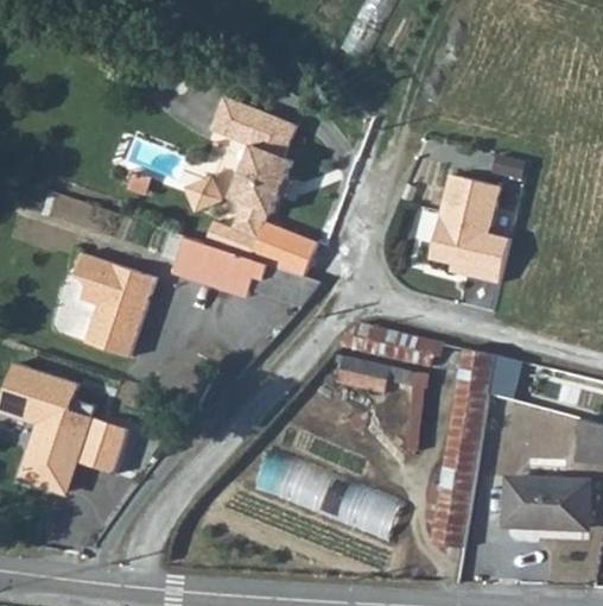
[(363,0),(360,7),(382,19),(392,0),(363,0)]
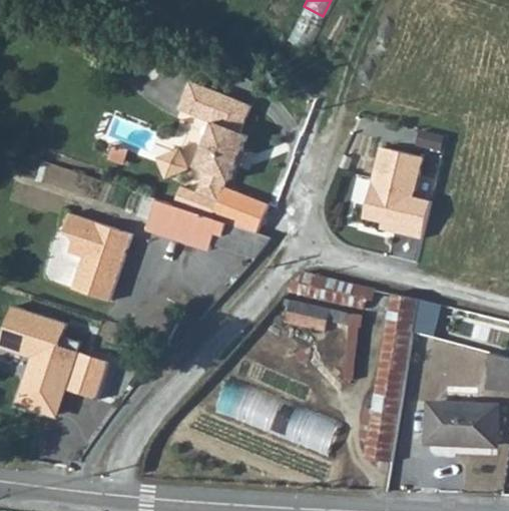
[(189,81),(178,110),(211,122),(195,166),(204,169),(195,192),(217,200),(226,177),(229,178),(235,164),(240,151),(246,134),(239,131),(249,104),(189,81)]
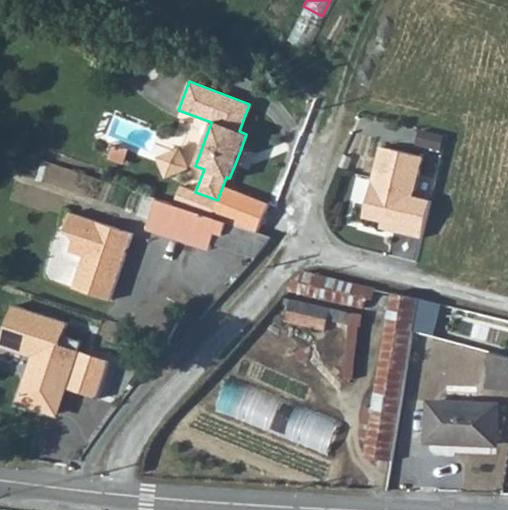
[(420,157),(377,147),(361,218),(391,225),(390,232),(419,239),(428,201),(411,197),(420,157)]
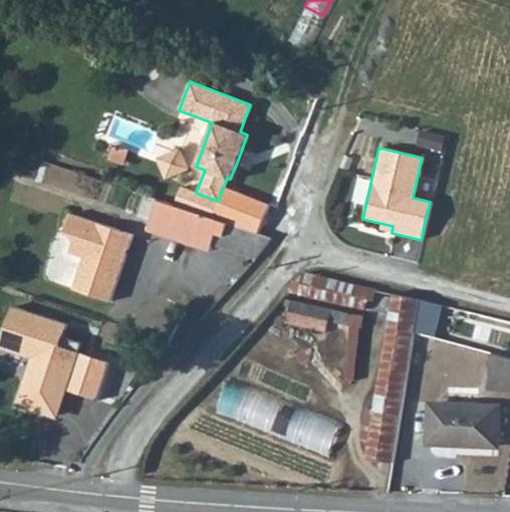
[(178,149),(154,158),(163,179),(186,169),(178,149)]
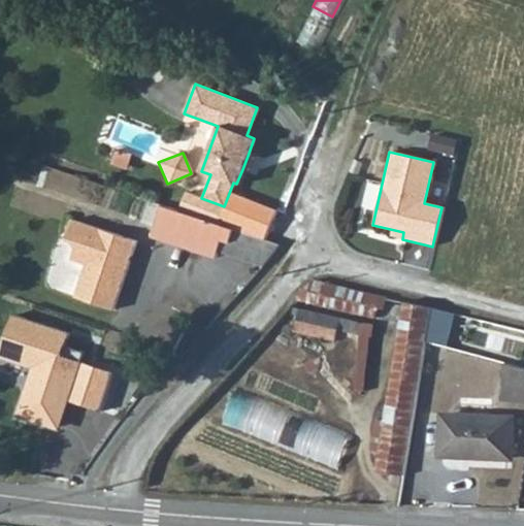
[(253,158),(248,156),(242,169),(248,171),(253,158)]
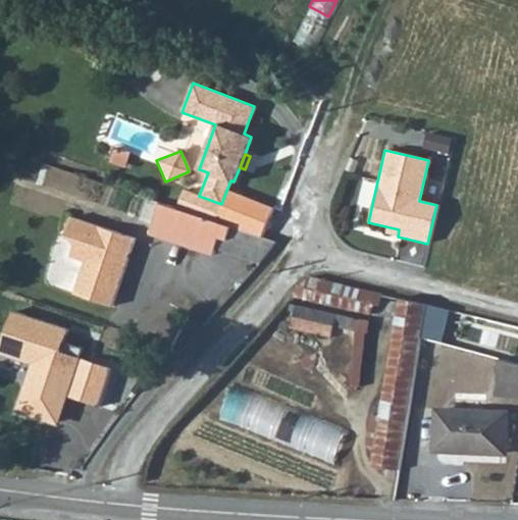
[(224,243),(230,227),(158,203),(147,236),(210,258),(216,240),(224,243)]
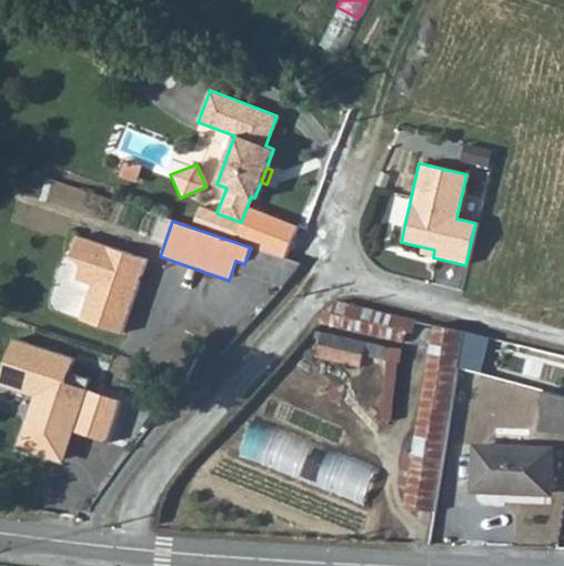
[(145,259),(78,234),(70,256),(77,259),(80,265),(76,278),(92,283),(80,317),(120,332),(138,280),(133,279),(136,273),(140,275),(145,259)]
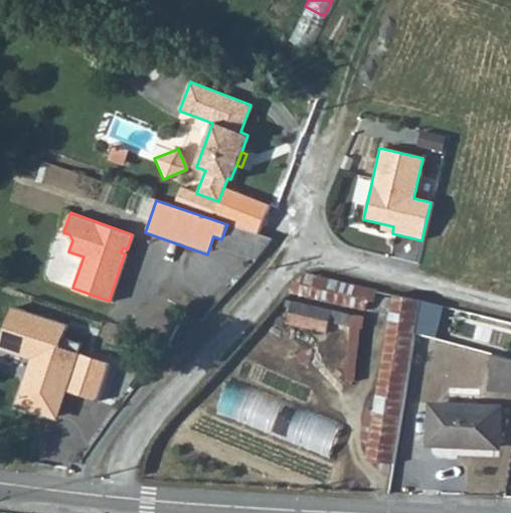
[(260,252),(270,238),(227,224),(221,239),(260,252)]
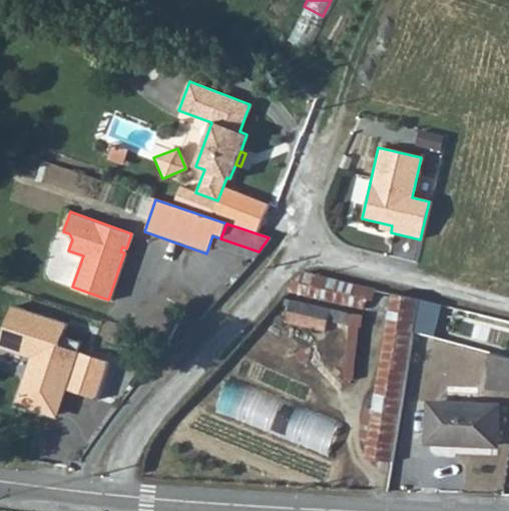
[(390,294),(293,272),(286,293),(362,311),(363,300),(387,306),(388,306),(390,294)]
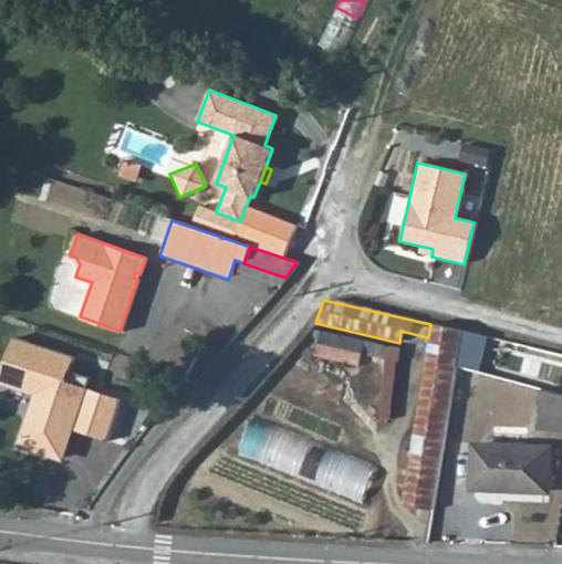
[(398,504),(430,510),(453,366),(458,331),(430,324),(428,337),(427,337),(398,504)]
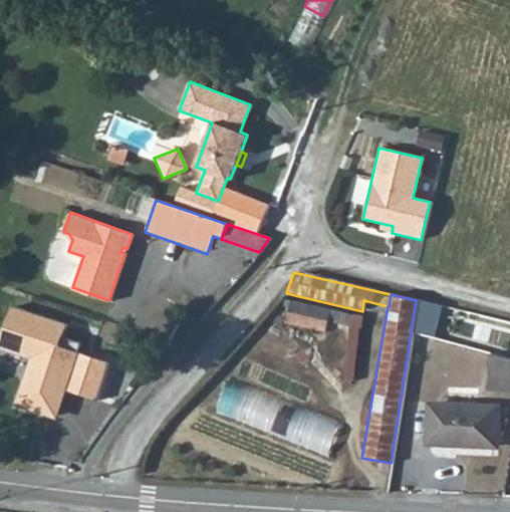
[(440,307),(416,300),(411,332),(432,338),(440,307)]
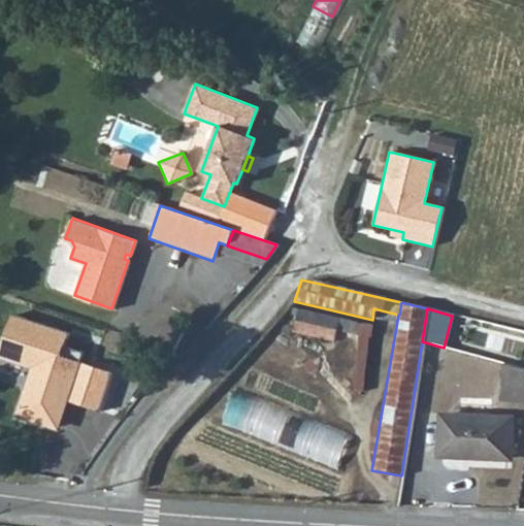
[(331,341),(333,331),(336,320),(297,310),(292,332),(331,341)]
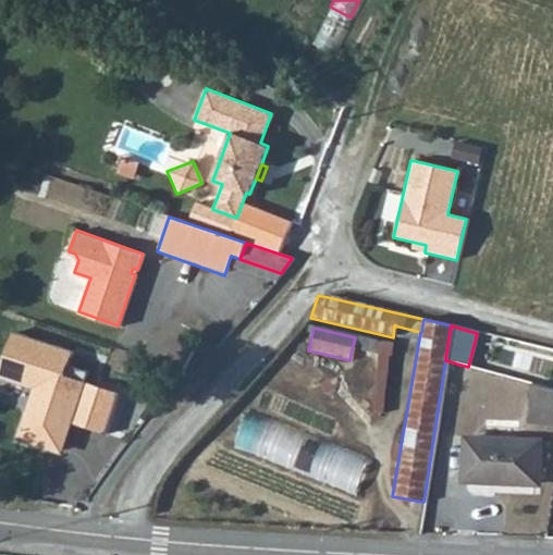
[(60,449),(69,421),(105,433),(118,391),(84,381),(87,370),(65,364),(70,350),(13,333),(0,369),(0,379),(35,390),(24,423),(21,423),(16,439),(39,446),(39,443),(60,449)]
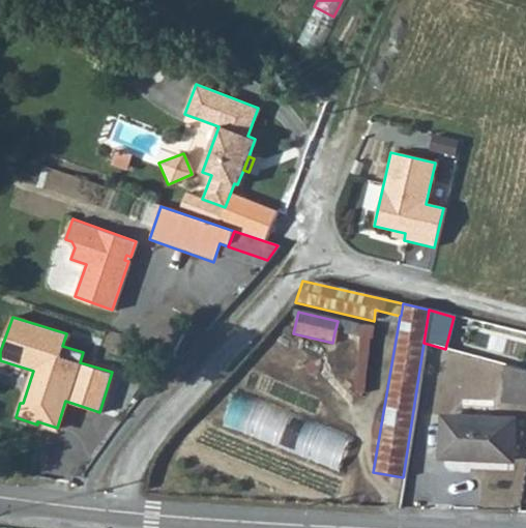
[(338,321),(334,332),(357,338),(352,388),(362,388),(368,340),(370,340),(370,328),(338,321)]
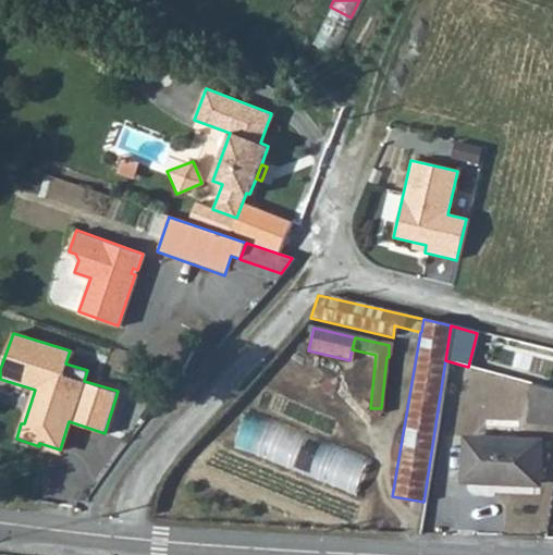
[(552,389),(529,382),(526,406),(552,410),(552,389)]
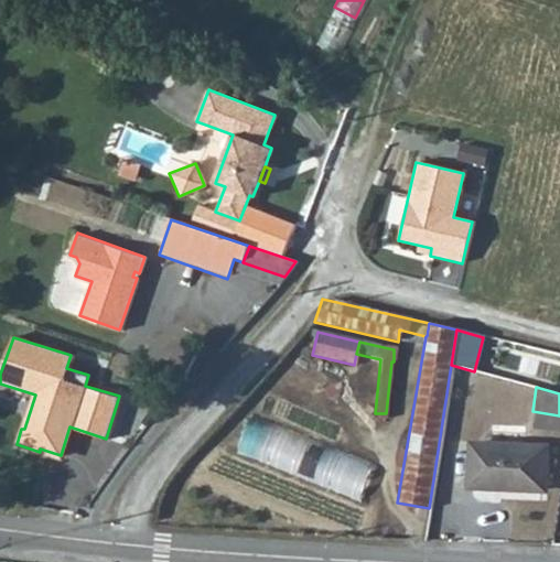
[(529,428),(559,431),(559,415),(532,411),(529,428)]
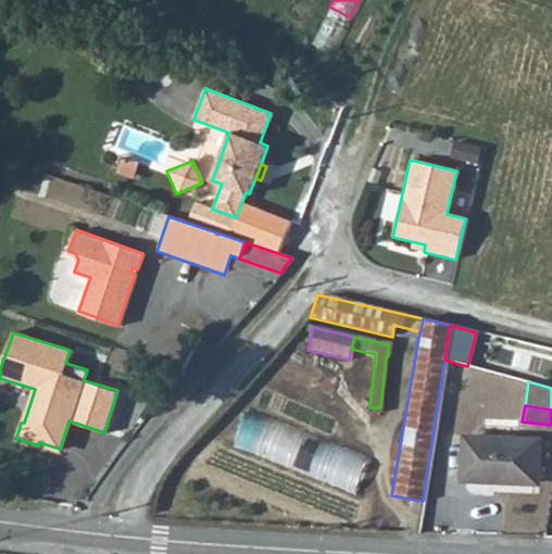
[(235,443),(292,457),(301,423),(245,408),(235,443)]
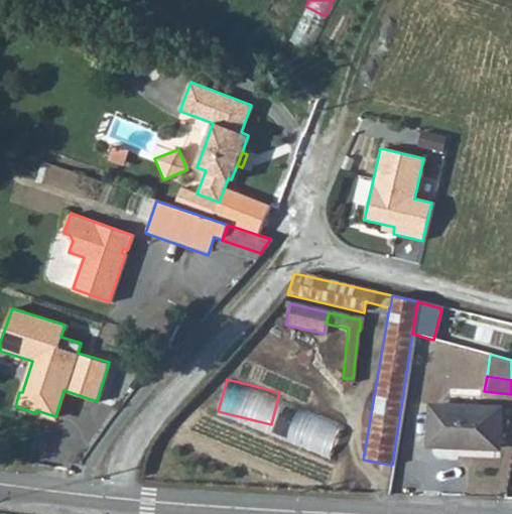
[(498,451),(499,407),(426,404),(425,448),(498,451)]
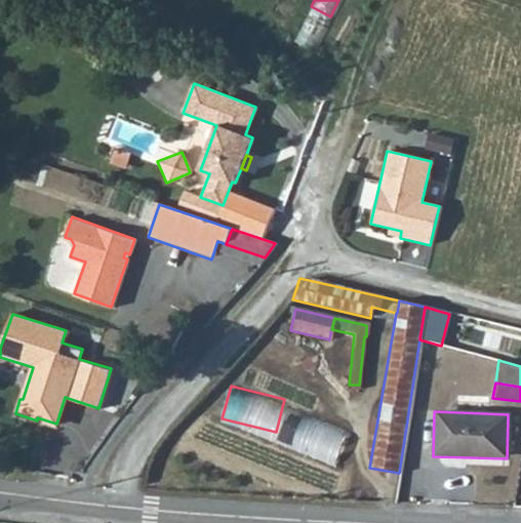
[(335,460),(347,426),(318,416),(307,450),(335,460)]
